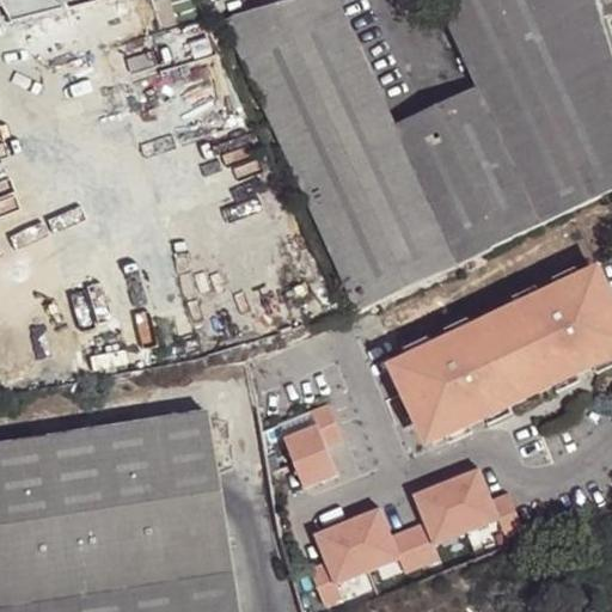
[(6,10),(14,6),(11,0),(8,0),(2,4),(6,10)]
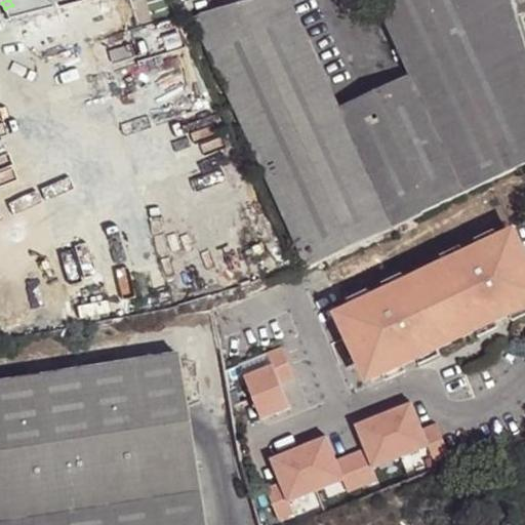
[(336,108),(287,0),(254,0),(192,15),(304,269),(524,167),(524,40),(518,16),(513,0),(372,0),(407,76),(336,108)]
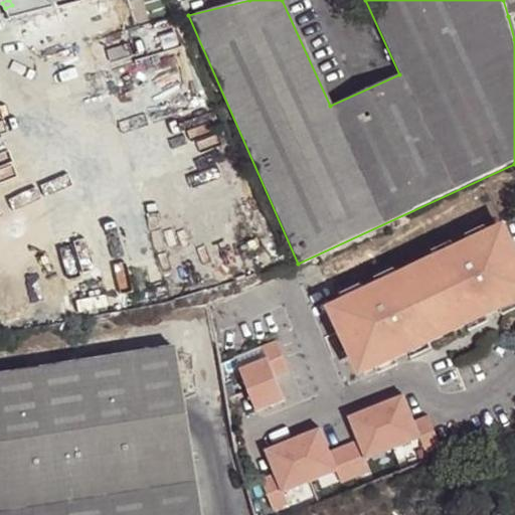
[(514,13),(514,0),(503,0),(508,16),(514,13)]
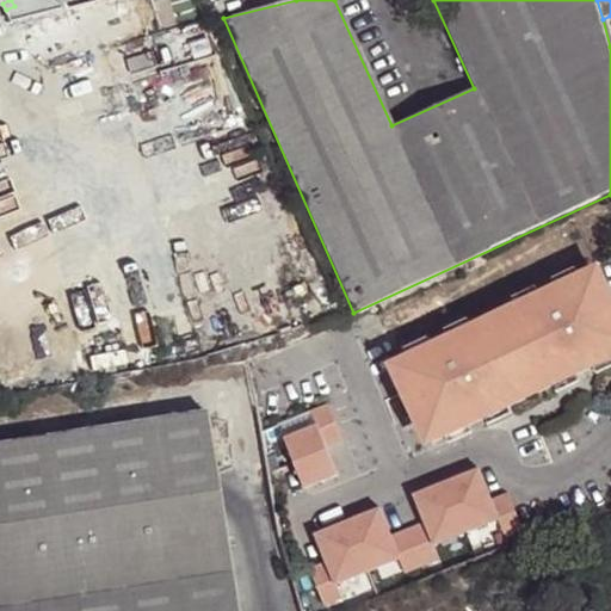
[(12,20),(20,18),(14,6),(6,10),(12,20)]
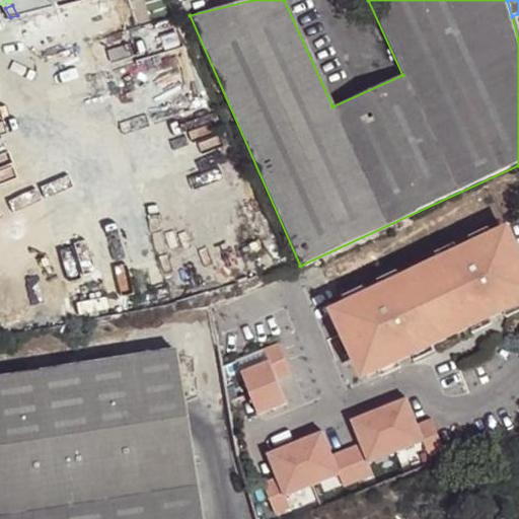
[(337,324),(355,365),(361,362),(367,376),(446,341),(439,326),(451,321),(457,336),(518,307),(518,246),(517,243),(511,245),(505,231),(426,267),(433,281),(422,286),(415,272),(337,307),(343,322),(337,324)]
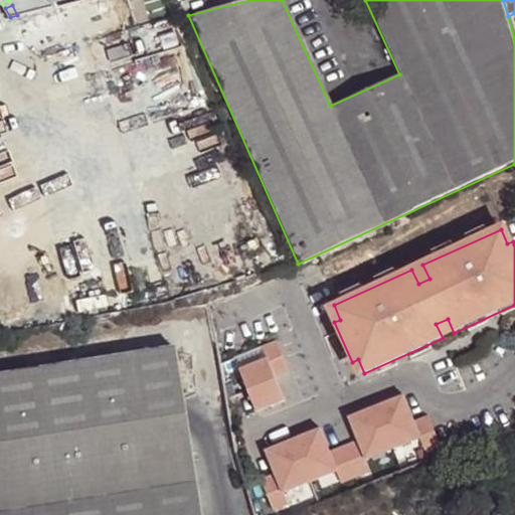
[(265,359),(237,370),(254,412),(283,400),(274,377),(287,372),(275,341),(260,347),(265,359)]
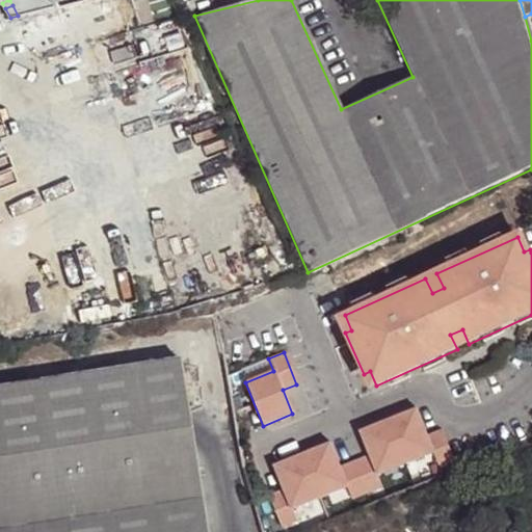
[(205,531),(182,354),(0,381),(0,531),(205,531)]
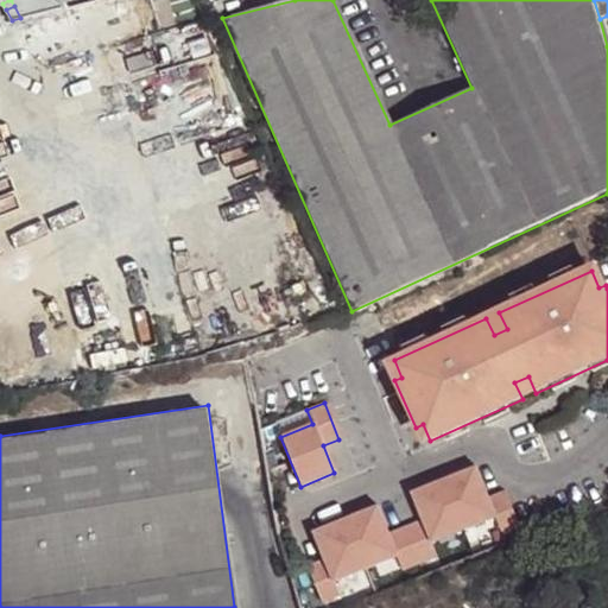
[(323,559),(306,567),(321,603),(337,596),(331,582),(394,557),(400,571),(436,557),(430,543),(493,517),(500,534),(517,527),(502,492),(486,498),(474,467),(409,493),(419,520),(387,533),(377,506),(311,532),(323,559)]
